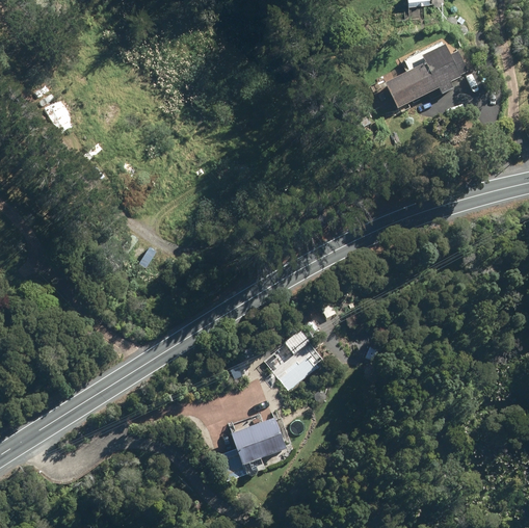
[(385,82),(397,107),(460,76),(445,44),(422,55),(426,62),(385,82)]
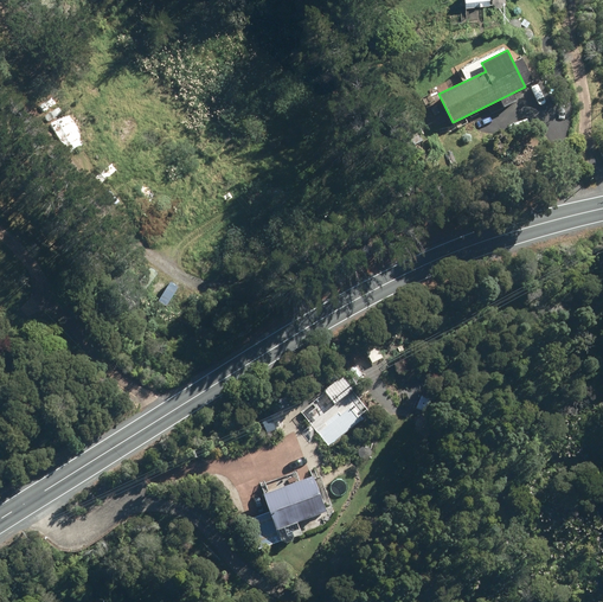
[(284,199),(289,209),(303,200),(299,192),(284,199)]
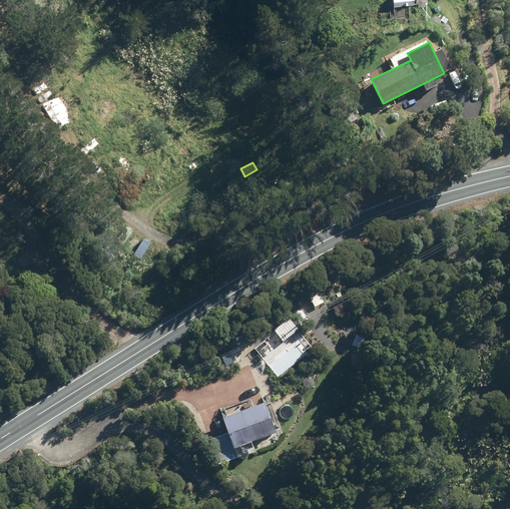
[(25,246),(9,258),(14,266),(30,255),(25,246)]
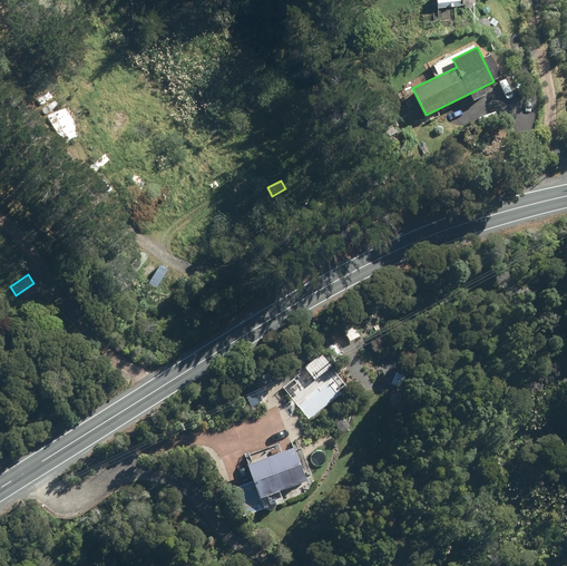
[(291,441),(247,462),(267,501),(311,480),(291,441)]
